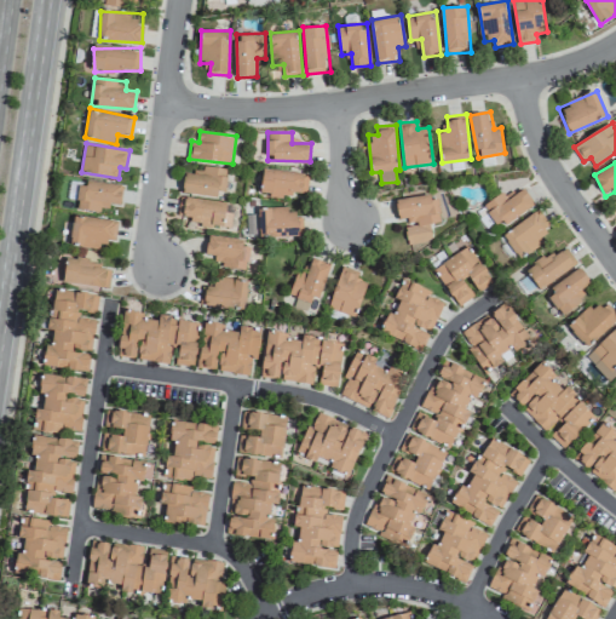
[(184,191),(226,196),(229,168),(205,166),(203,172),(185,171),(184,191)]
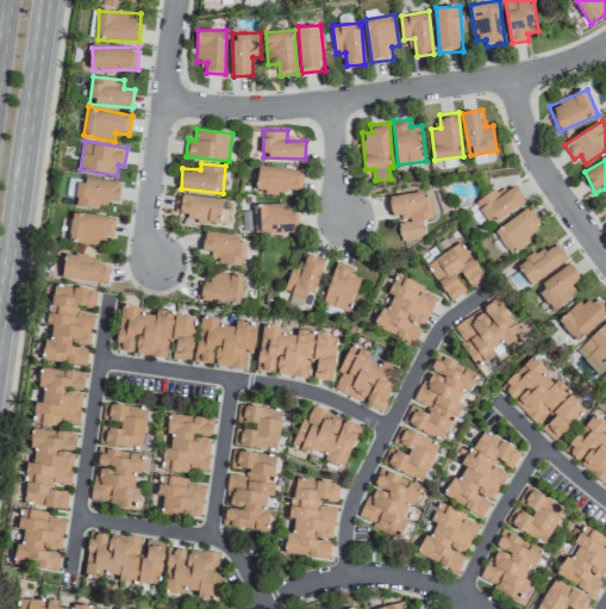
[(256,190),(288,194),(289,188),(303,190),(306,172),(261,165),(256,190)]
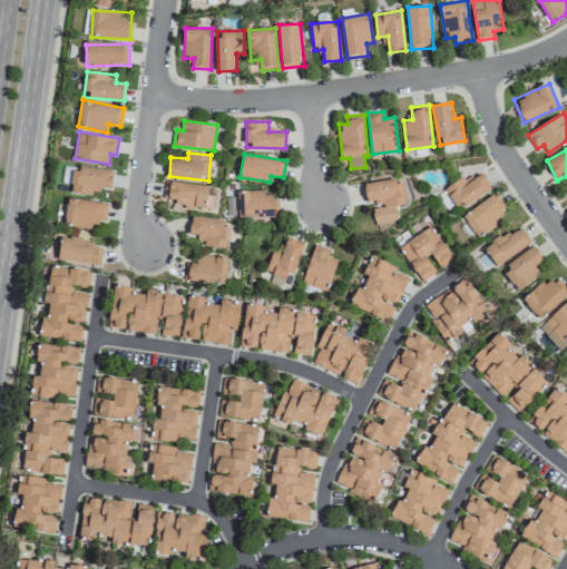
[(101,194),(103,186),(113,188),(115,170),(75,166),(71,192),(101,194)]
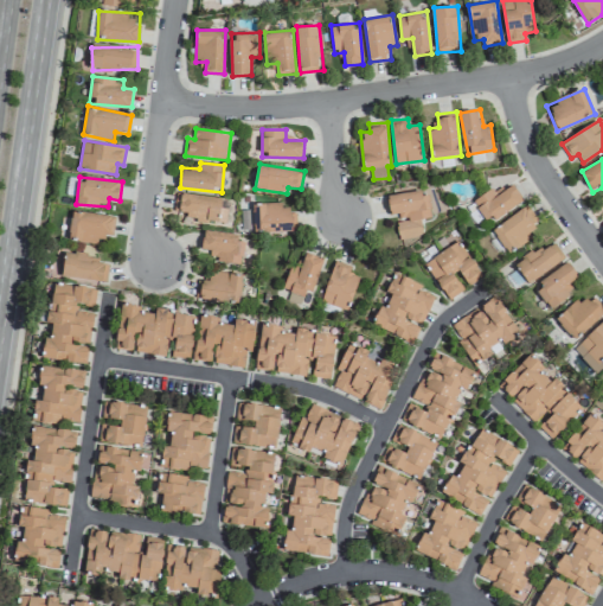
[(493,187),(474,201),(488,223),(524,199),(514,184),(498,195),(493,187)]
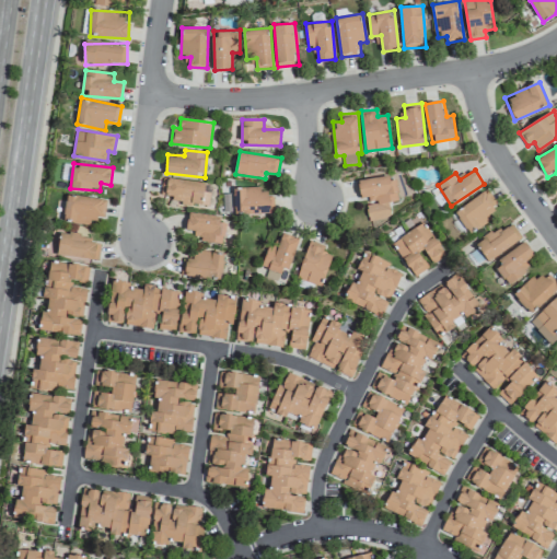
[(371,220),(393,216),(390,201),(399,200),(394,173),(358,181),(362,198),(367,197),(371,220)]
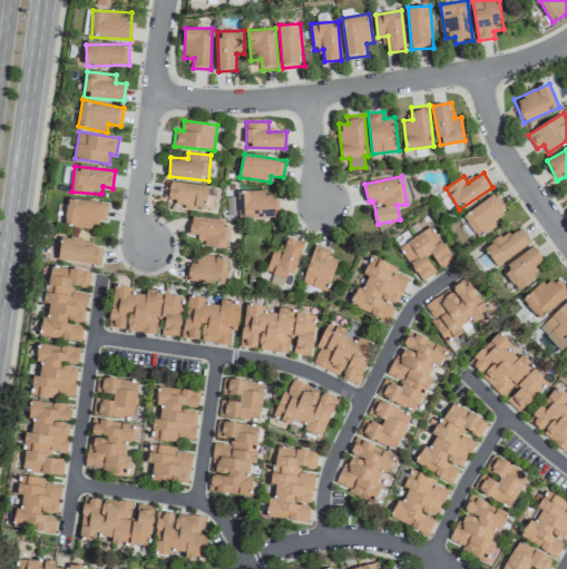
[(214,209),(216,187),(172,180),(168,203),(214,209)]
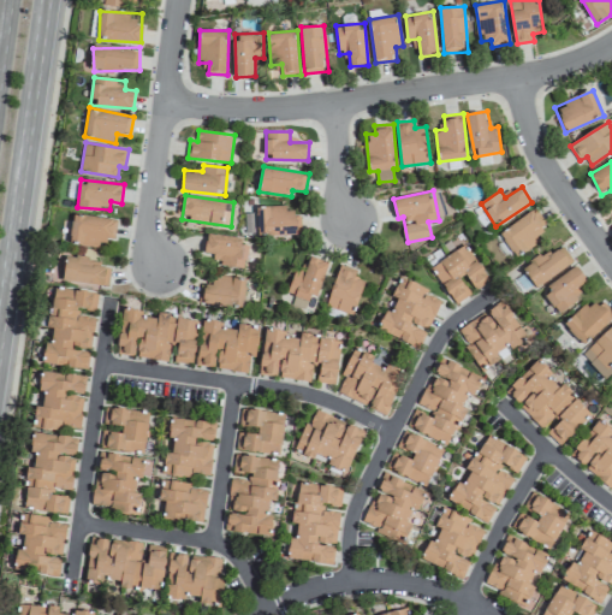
[(302,235),(303,212),(287,212),(287,206),(259,206),(259,234),(302,235)]
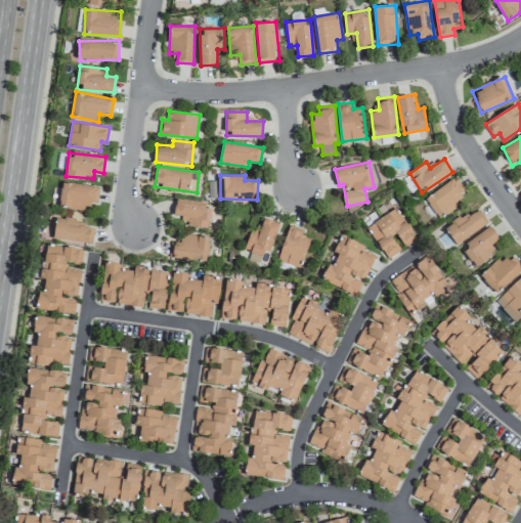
[(426,197),(438,217),(460,205),(457,202),(467,194),(457,178),(426,197)]
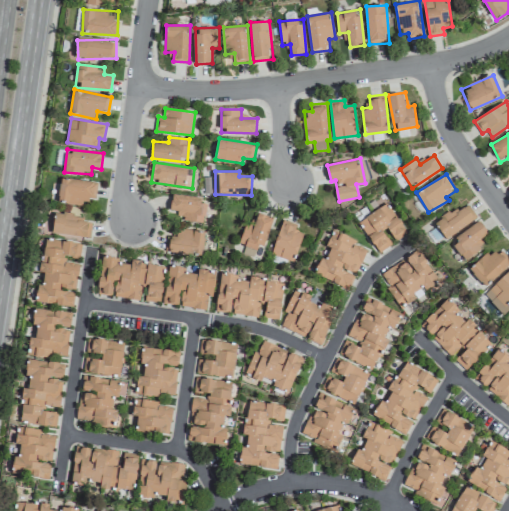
[(98,183),(62,177),(58,201),(86,205),(87,197),(96,198),(98,183)]
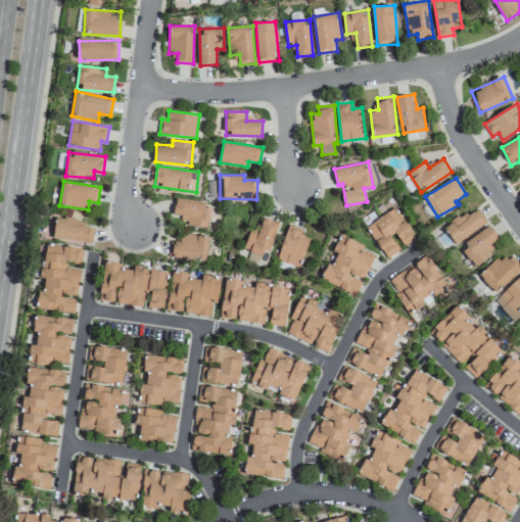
[(209,226),(211,202),(176,199),(175,215),(183,215),(182,224),(209,226)]
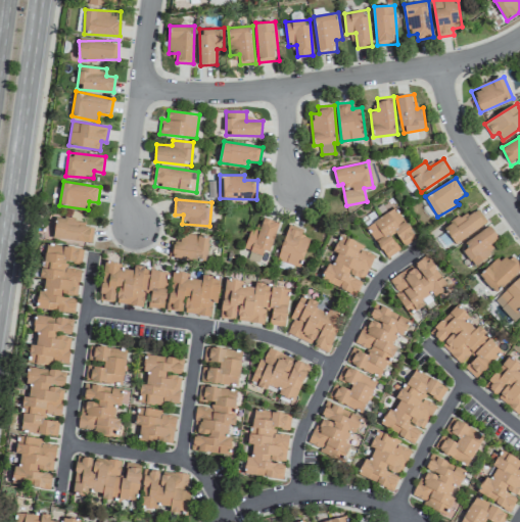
[(488,222),(478,205),(445,227),(456,243),(488,222)]
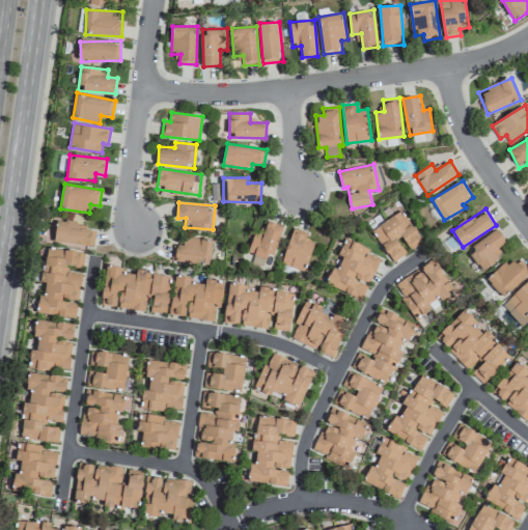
[(423,241),(404,210),(372,229),(393,261),(410,251),(409,250),(423,241)]
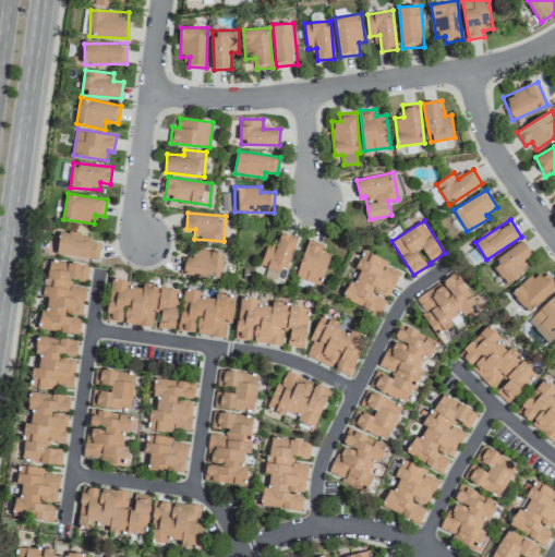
[(277,247),(268,245),(263,264),(268,265),(266,276),(278,279),(282,267),(289,269),(299,237),(281,232),(277,247)]
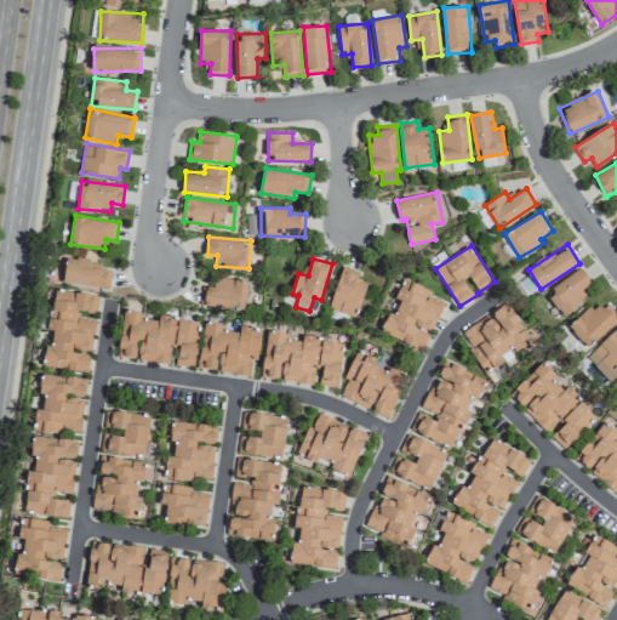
[(112,286),(113,263),(67,261),(66,284),(112,286)]
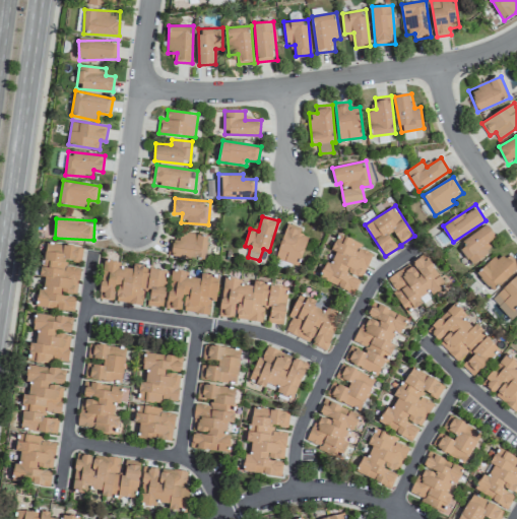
[(300,233),(302,226),(288,222),(276,258),(300,265),(309,236),(300,233)]
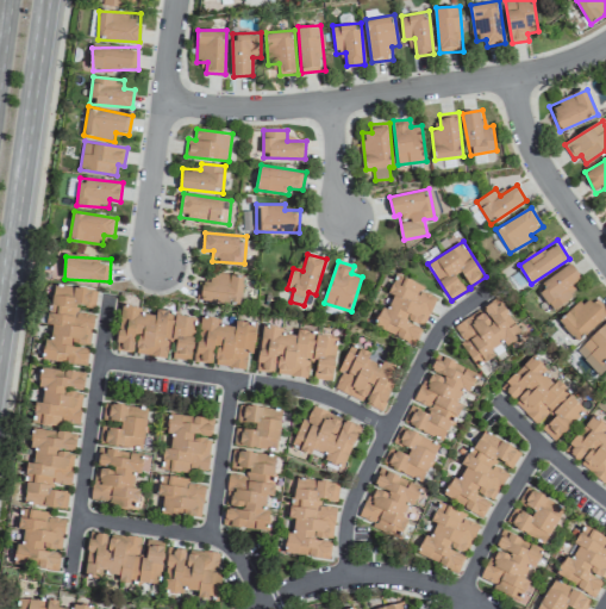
[(574,285),(583,279),(573,263),(538,287),(554,310),(580,292),(574,285)]
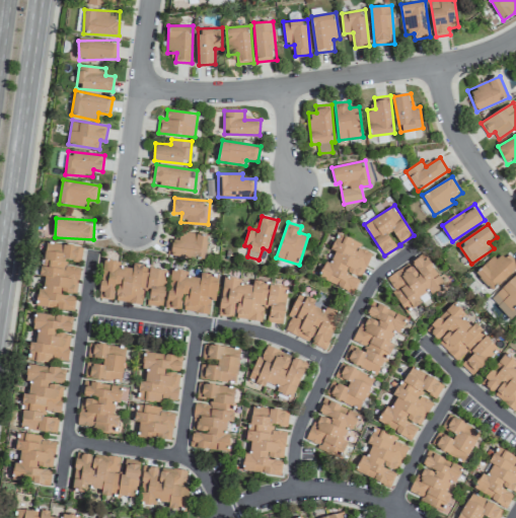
[(173,239),(171,254),(205,260),(209,235),(180,231),(179,239),(173,239)]
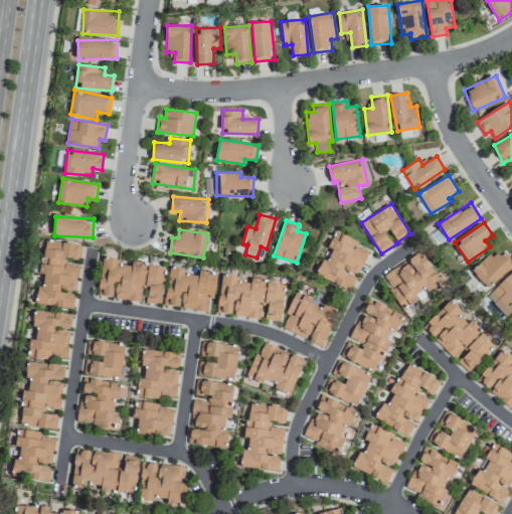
[(370,249),(358,244),(359,240),(336,231),(318,276),(351,290),(357,275),(360,276),(370,249)]
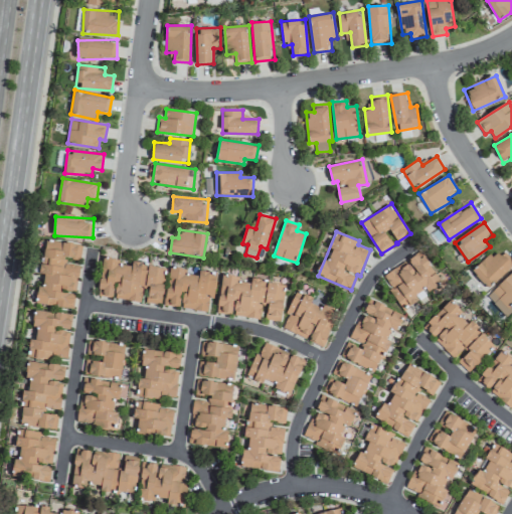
[(38,303),(73,308),(76,292),(77,292),(81,265),(67,263),(67,258),(81,260),(83,244),(46,239),(41,274),(42,274),(38,303)]
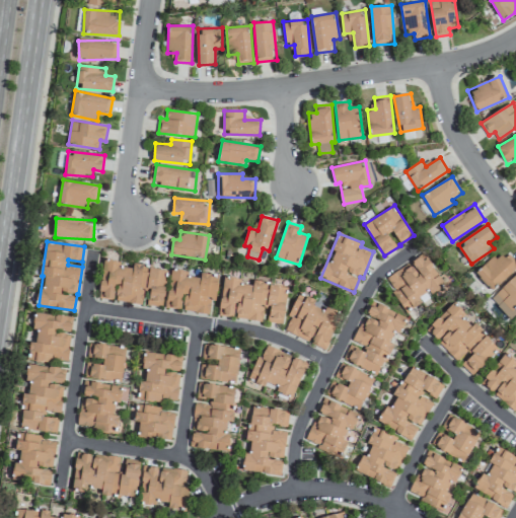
[(476,273),(493,290),(515,270),(515,264),(502,249),(476,273)]
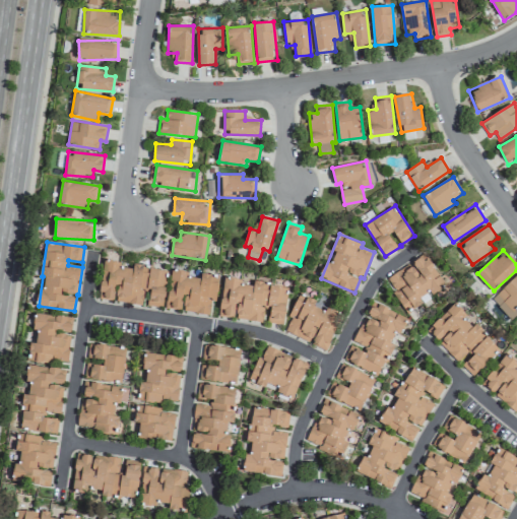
[(386,278),(409,312),(448,285),(425,252),(386,278)]
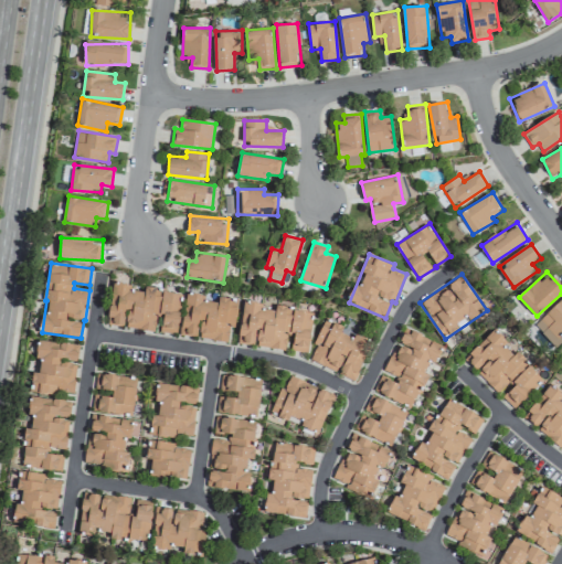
[(184,294),(115,283),(108,323),(126,326),(126,327),(155,331),(158,312),(165,314),(161,331),(178,333),(184,294)]
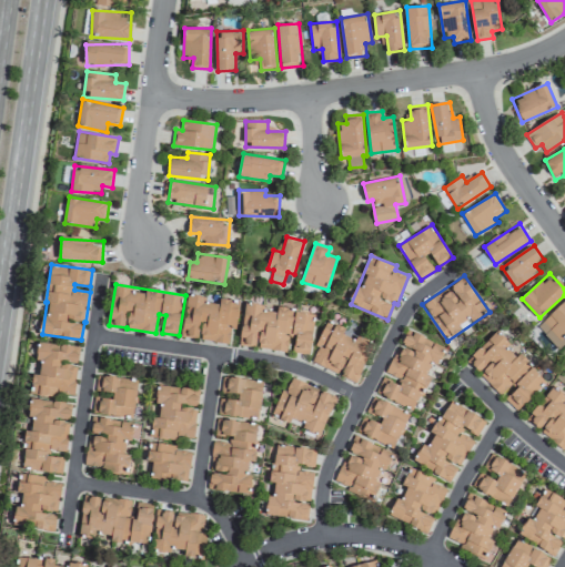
[(231,343),(232,326),(236,327),(240,302),(188,295),(183,335),(200,337),(200,340),(231,343)]
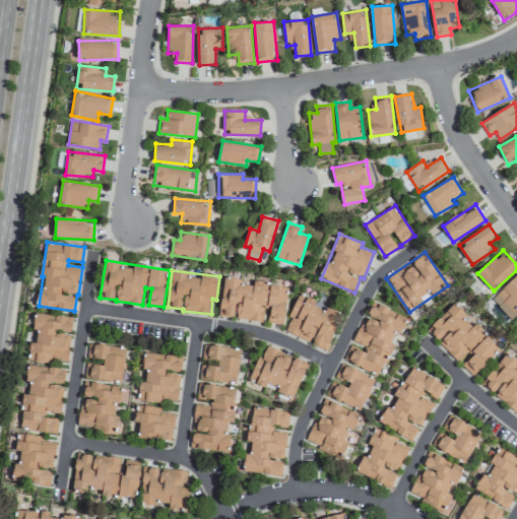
[(516,275),(493,299),(512,319),(516,315),(516,309),(516,275)]
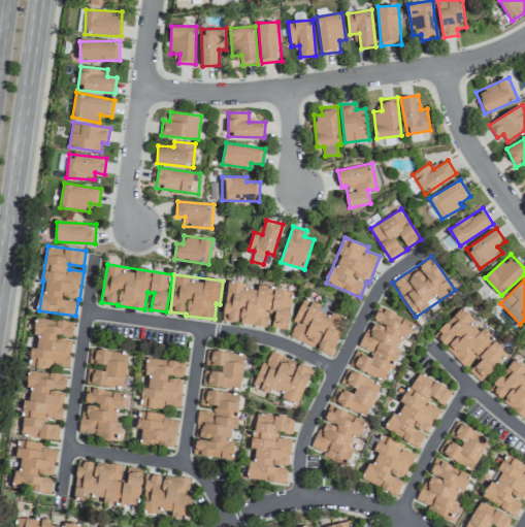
[(223,319),(240,321),(239,323),(267,326),(269,313),(275,313),(273,327),(289,329),(293,290),(228,283),(223,319)]
